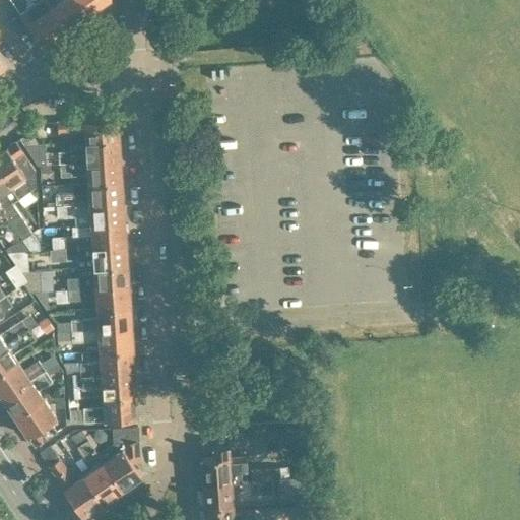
[(64,28),(86,13),(77,0),(61,0),(50,8),(64,28)]
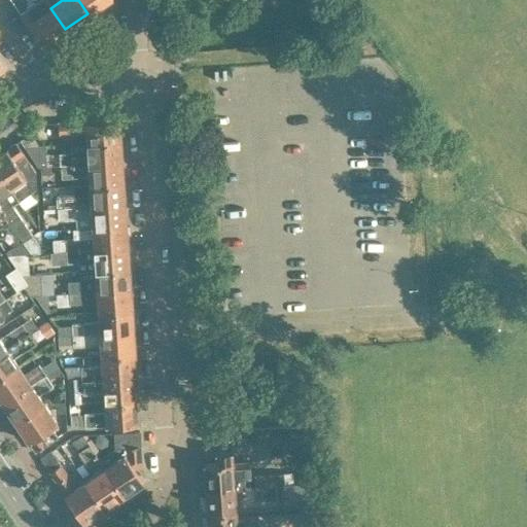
[(78,0),(88,13),(107,0),(78,0)]
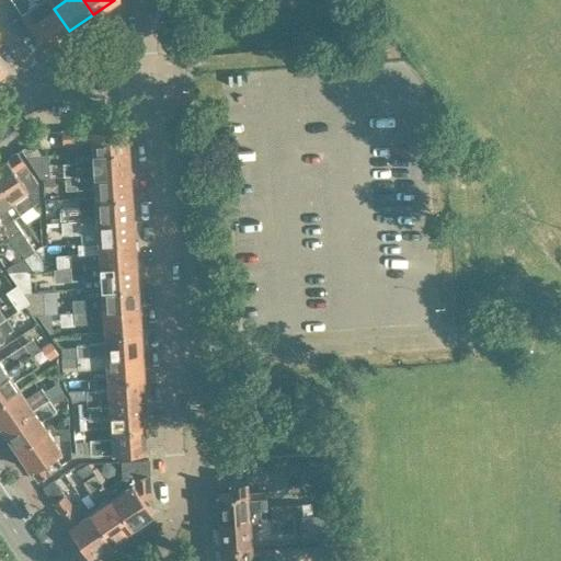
[(54,9),(46,14),(38,3),(21,15),(44,48),(69,31),(54,9)]
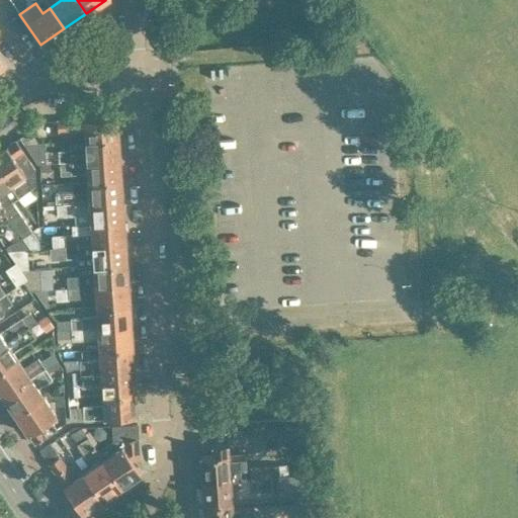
[(116,116),(57,120),(58,133),(58,143),(71,143),(117,139),(116,116)]
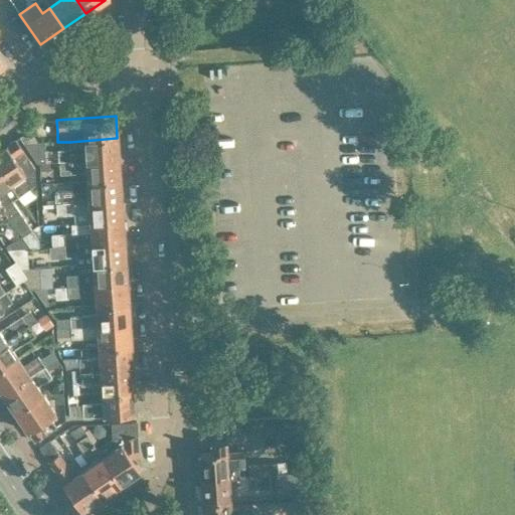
[(30,129),(19,136),(25,145),(39,144),(30,129)]
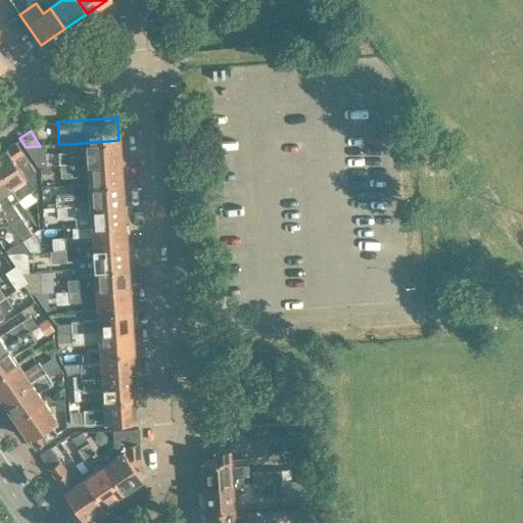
[(60,153),(61,165),(121,161),(119,140),(72,144),(73,153),(60,153)]
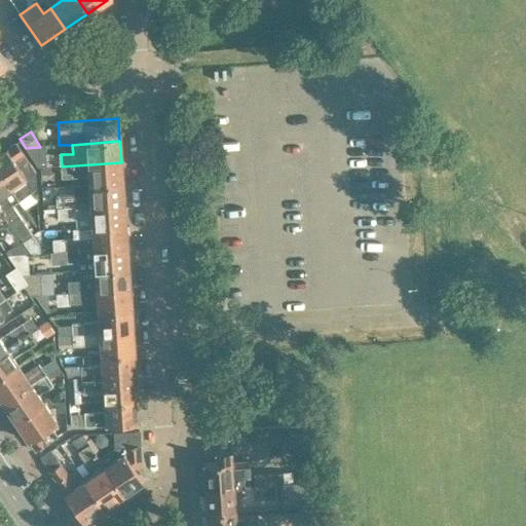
[(36,171),(15,142),(0,152),(0,174),(20,201),(37,190),(36,171)]
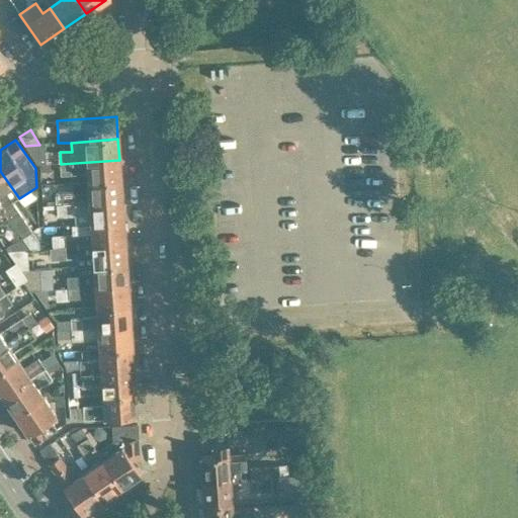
[(39,145),(25,146),(38,166),(47,165),(47,157),(46,144),(39,145)]
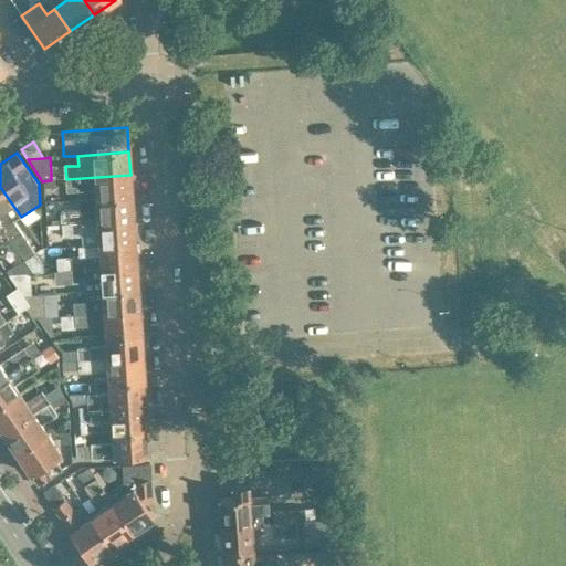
[(130,175),(66,179),(67,192),(95,191),(96,201),(132,198),(130,175)]
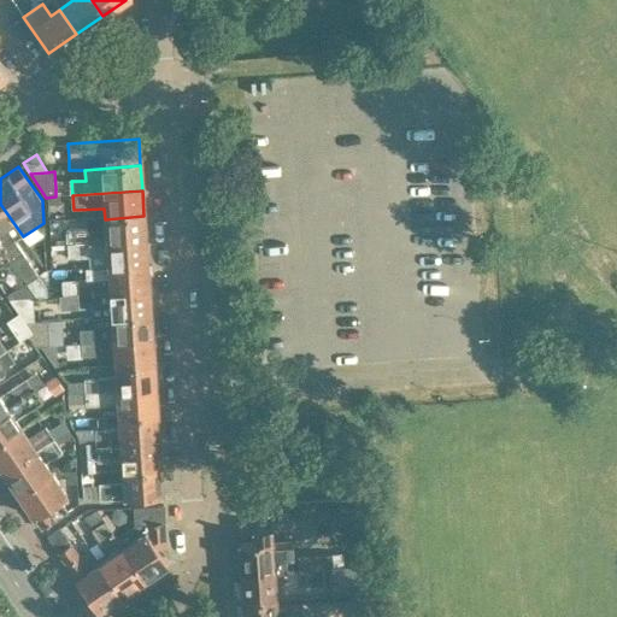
[(0,204),(0,244),(10,259),(27,282),(28,283),(39,276),(16,241),(23,236),(0,204)]
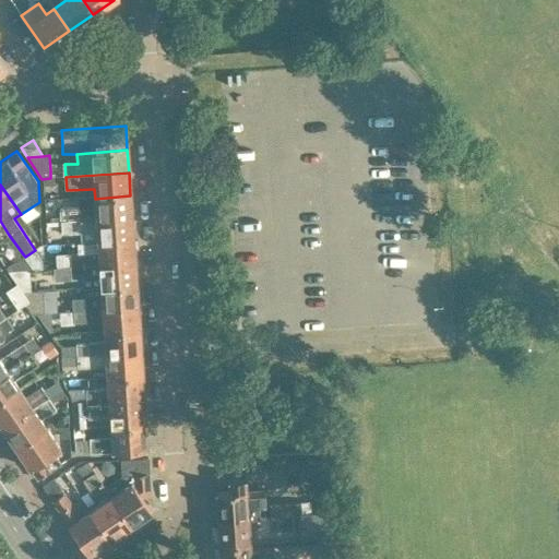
[(132,218),(130,195),(95,199),(79,199),(80,207),(61,209),(62,223),(81,222),(96,221),(132,218)]
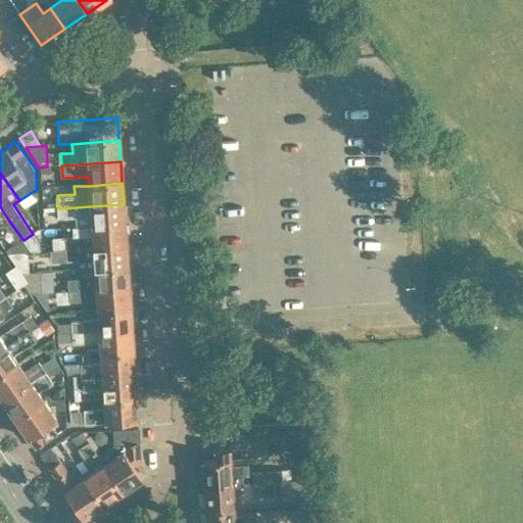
[(64,208),(58,208),(59,219),(65,219),(77,218),(77,228),(91,227),(125,224),(124,204),(64,208)]
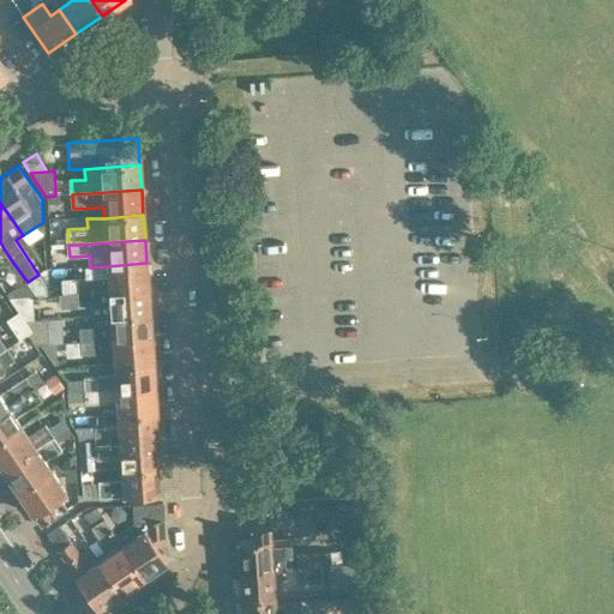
[(0,264),(10,258),(0,242),(0,264)]
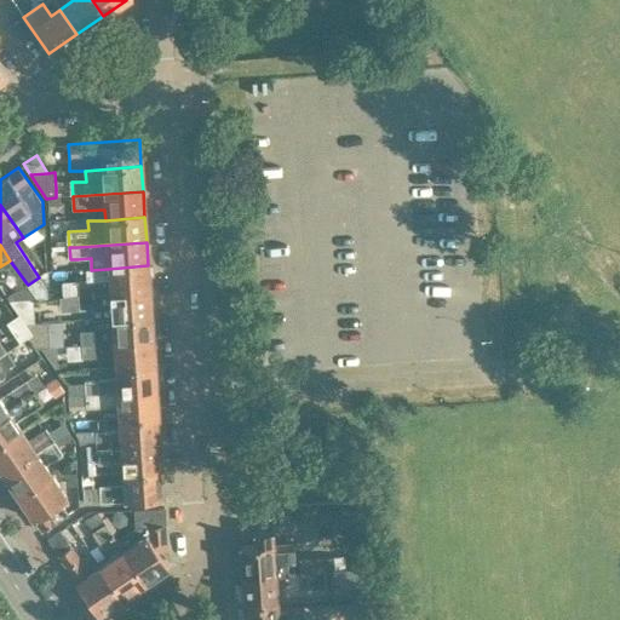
[(87,281),(63,283),(64,298),(80,297),(149,292),(148,265),(108,269),(91,270),(92,281),(87,281)]
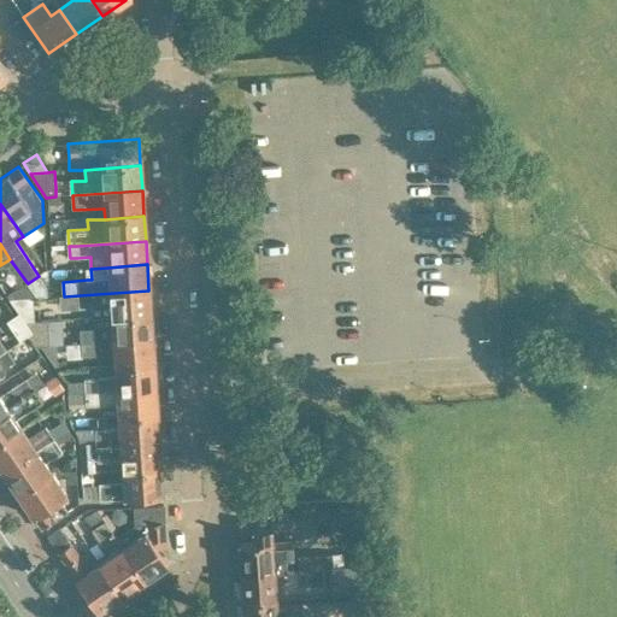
[(39,276),(28,283),(37,298),(48,298),(47,287),(39,276)]
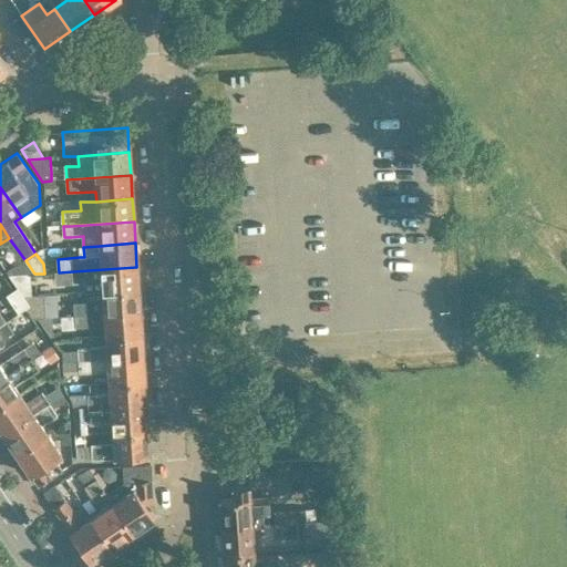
[(6,271),(9,276),(32,274),(34,274),(24,259),(6,271)]
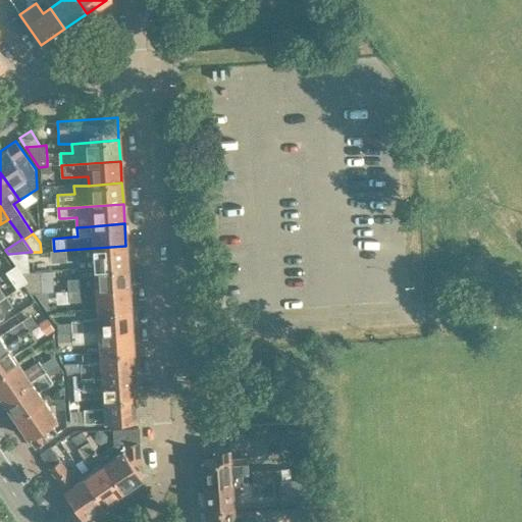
[(125,246),(67,250),(68,261),(79,261),(80,270),(94,269),(127,266),(125,246)]
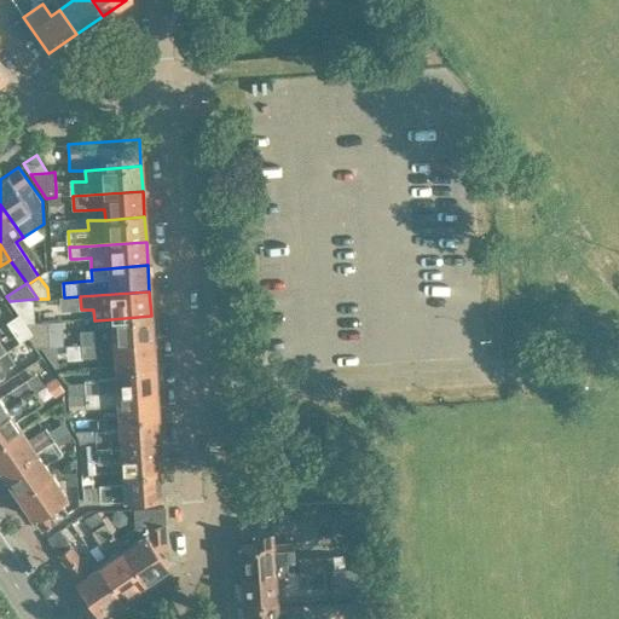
[(10,301),(18,313),(25,324),(27,324),(35,324),(35,299),(10,301)]
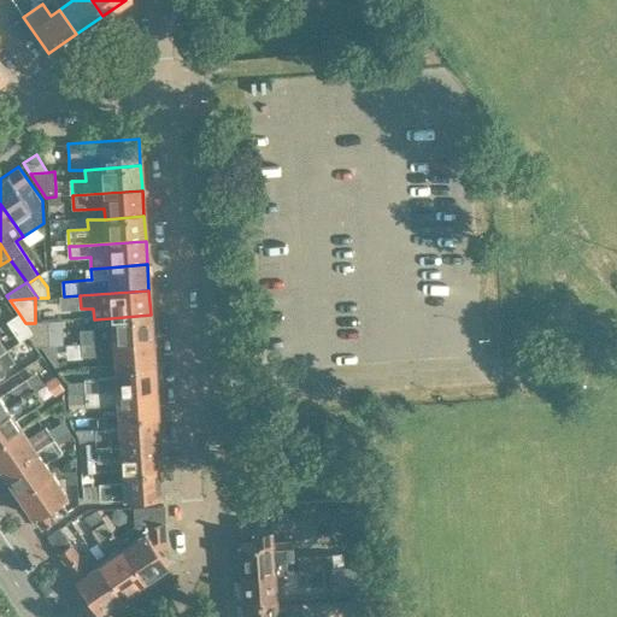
[(19,341),(28,335),(31,333),(25,323),(18,312),(13,316),(6,321),(19,341)]
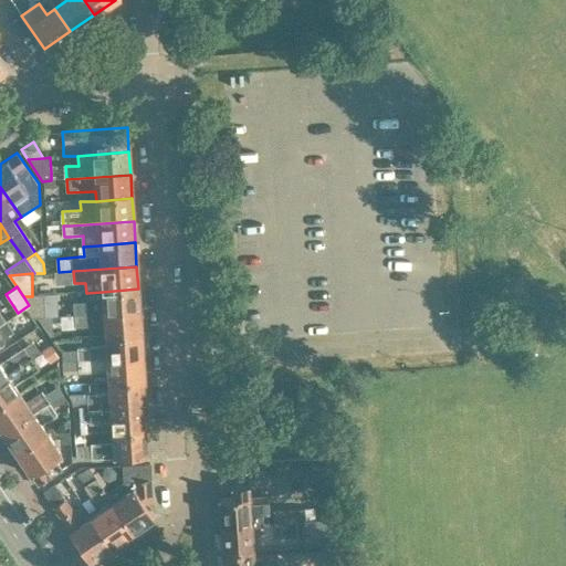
[(138,289),(102,292),(86,293),(87,303),(75,304),(75,316),(139,312),(138,289)]
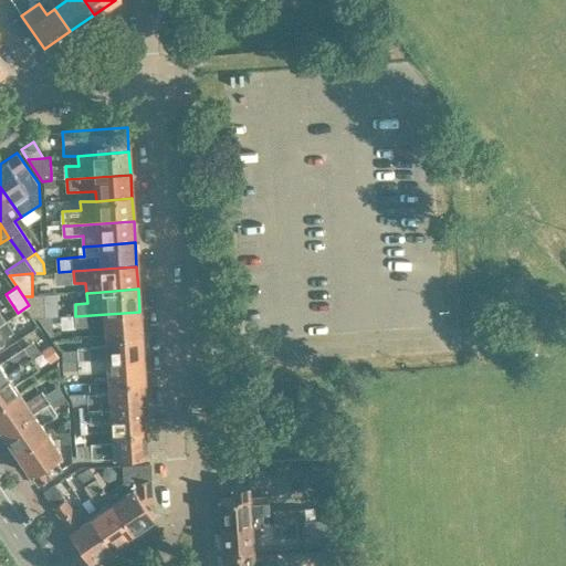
[(32,296),(23,296),(29,305),(28,306),(25,307),(33,320),(39,318),(44,318),(43,295),(32,296)]
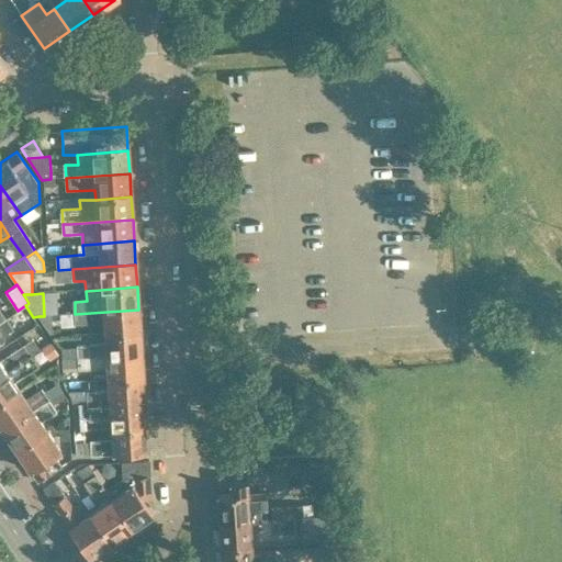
[(33,317),(25,305),(18,311),(17,312),(24,323),(33,317)]
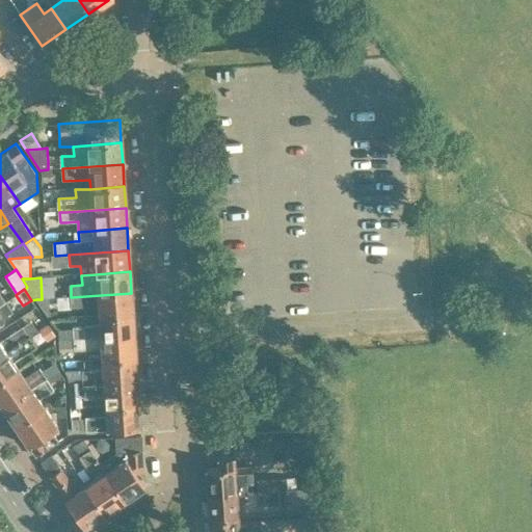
[(98,307),(99,316),(133,314),(131,293),(71,297),(72,309),(98,307)]
